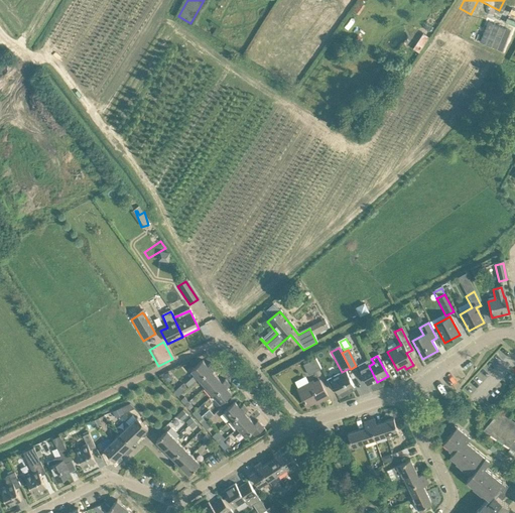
[(314,360),(302,367),(307,377),(320,370),(314,360)]
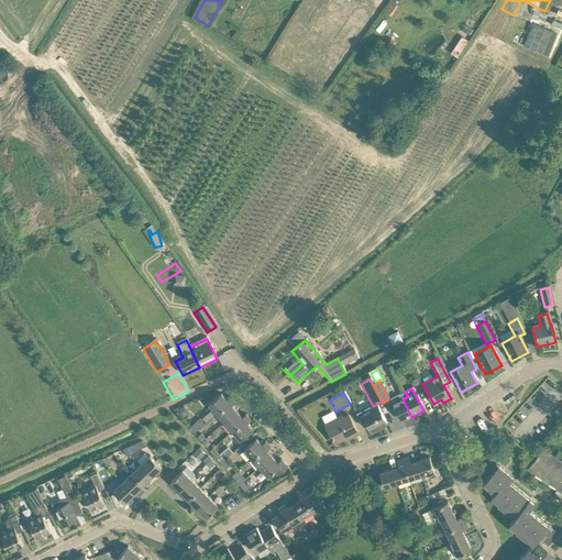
[(389,401),(400,423),(411,417),(403,399),(399,394),(389,401)]
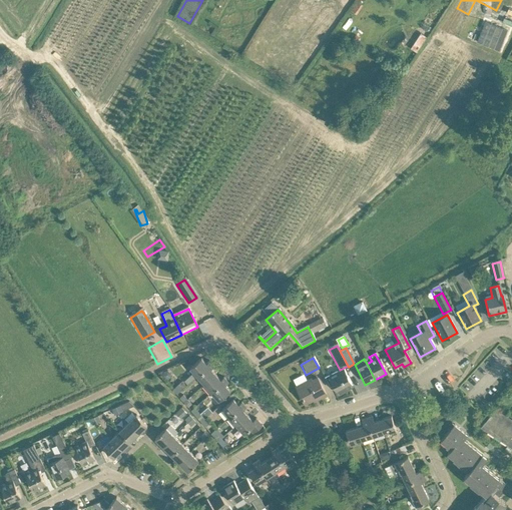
[(205,366),(200,360),(189,370),(193,374),(183,383),(187,387),(196,378),(211,365),(209,363),(205,366)]
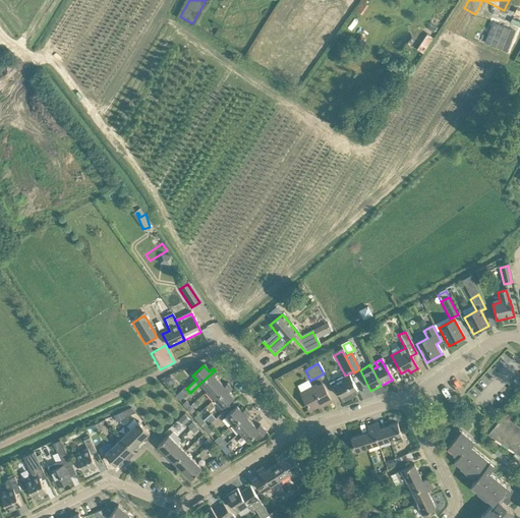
[(208,392),(219,383),(214,377),(217,373),(215,370),(199,384),(208,392)]
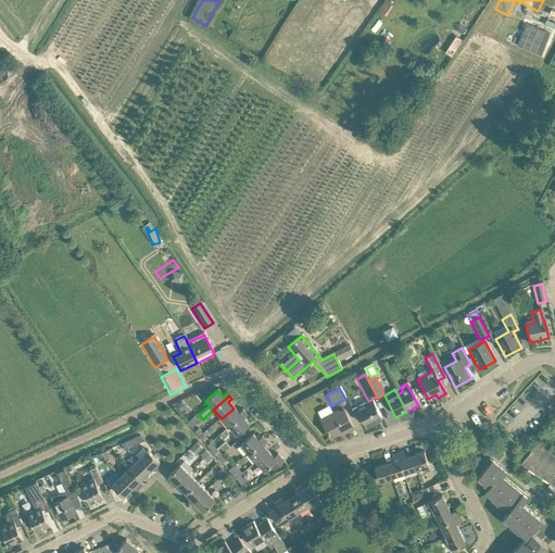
[(357,412),(366,428),(381,420),(371,401),(364,405),(365,409),(357,412)]
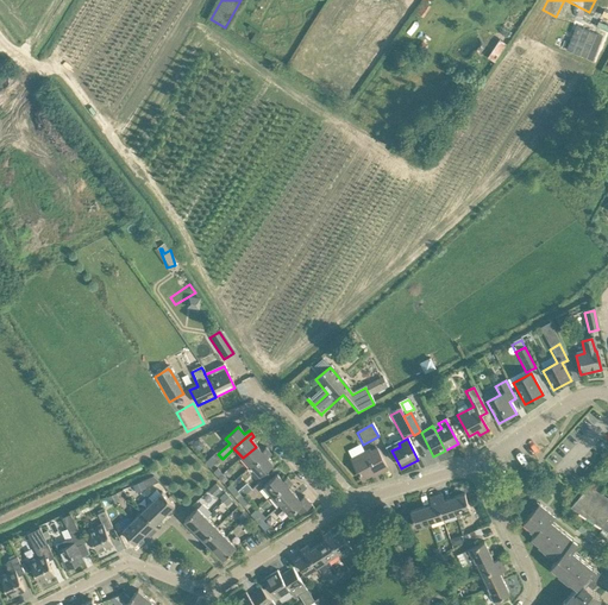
[(261,453),(256,447),(243,458),(251,467),(268,453),(265,449),(261,453)]
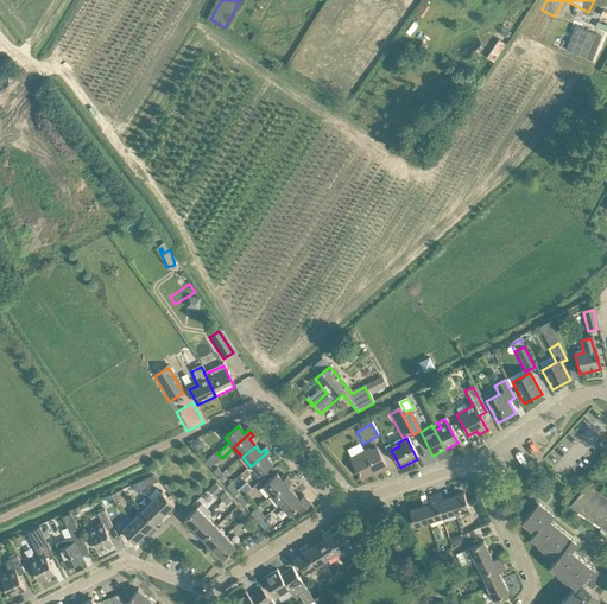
[(377,475),(386,470),(375,450),(368,453),(367,451),(351,461),(360,481),(375,472),(377,475)]
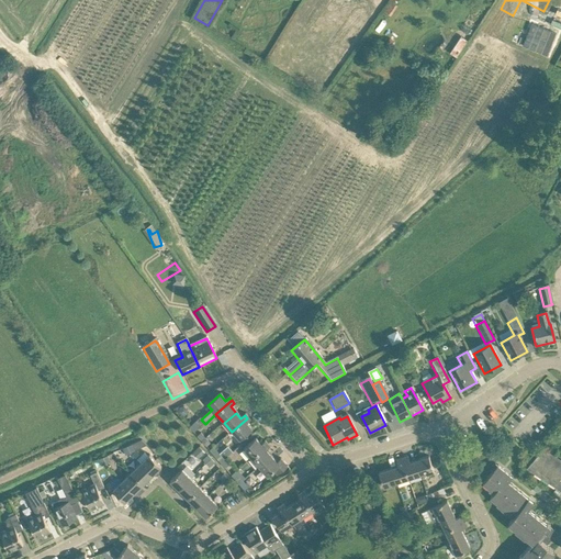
[(239,442),(251,431),(246,424),(250,421),(247,418),(232,432),(239,442)]
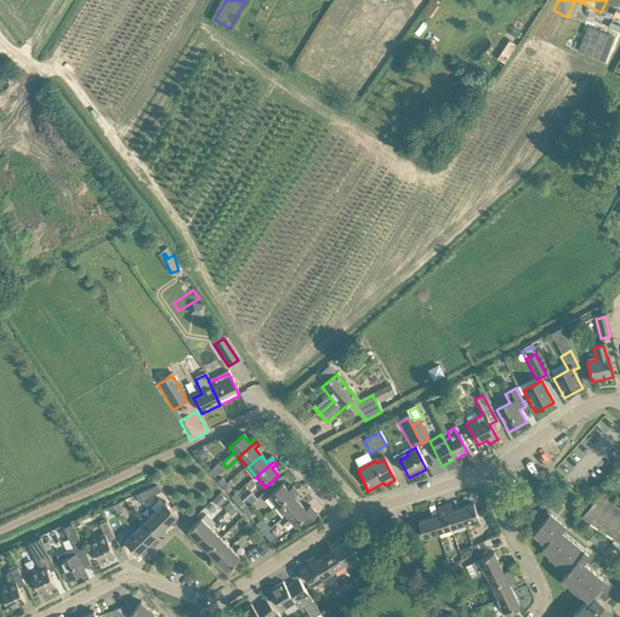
[(220,463),(209,474),(214,479),(225,469),(220,463)]
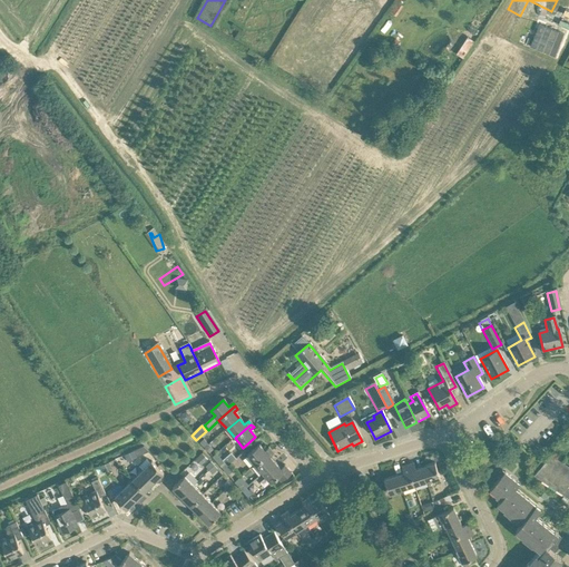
[(246,457),(254,466),(271,451),(267,449),(264,452),(258,446),(246,457)]
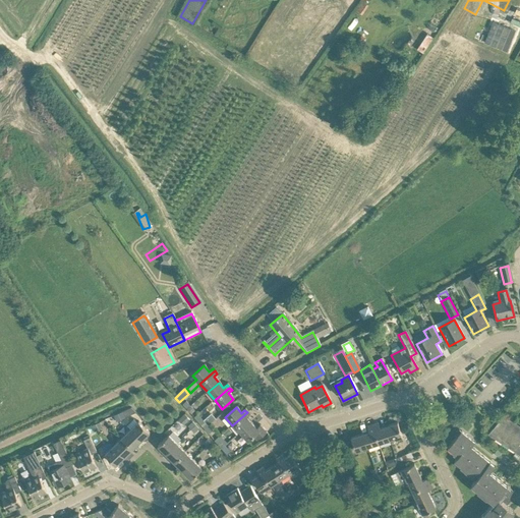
[(249,415),(247,412),(232,425),(239,434),(251,424),(246,418),(249,415)]
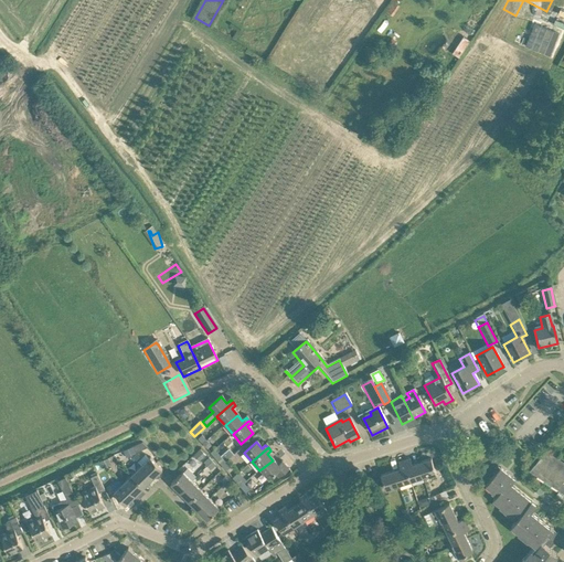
[(563,496),(563,464),(545,453),(529,474),(563,496)]
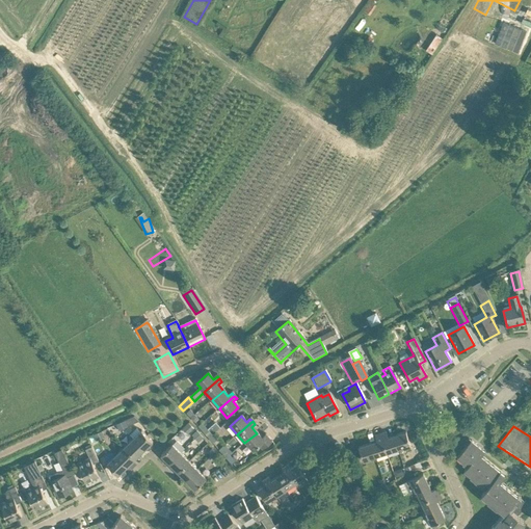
[(132,441),(143,452),(152,444),(140,432),(132,441)]
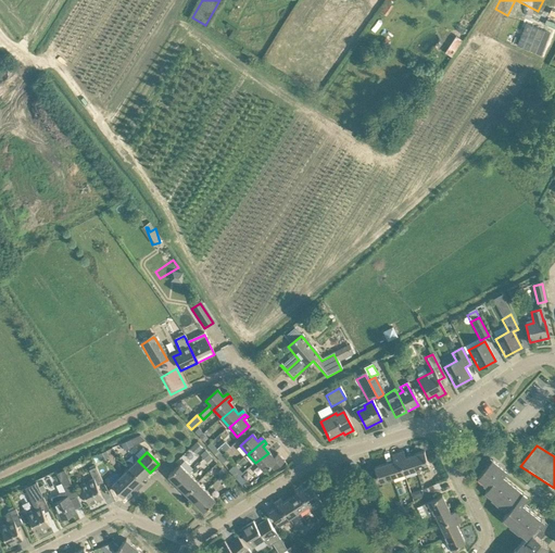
[(273,459),(268,453),(255,463),(264,473),(269,467),(274,472),(284,463),(277,455),(273,459)]
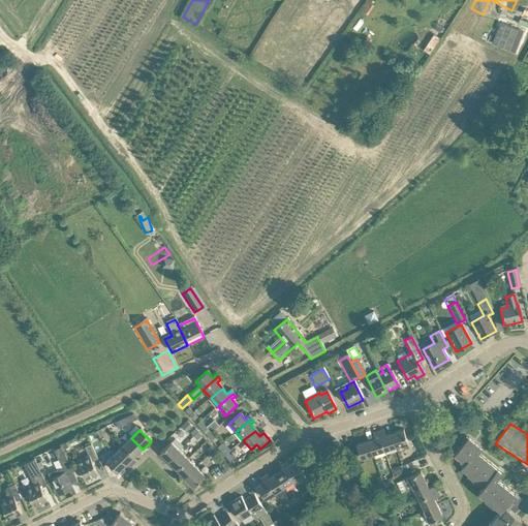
[(383,431),(377,433),(383,452),(395,449),(391,435),(384,437),(383,431)]
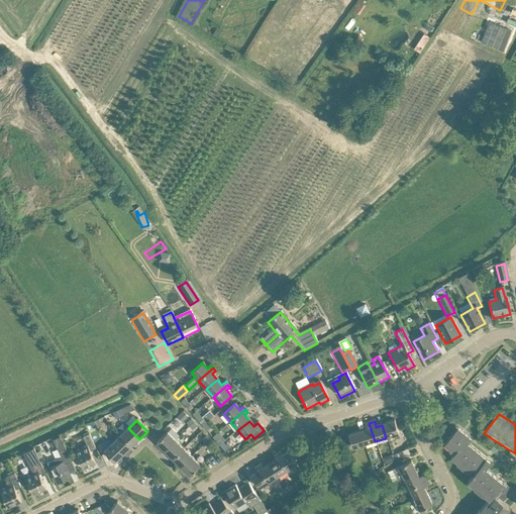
[(382,425),(386,438),(386,439),(398,435),(394,421),(382,425)]
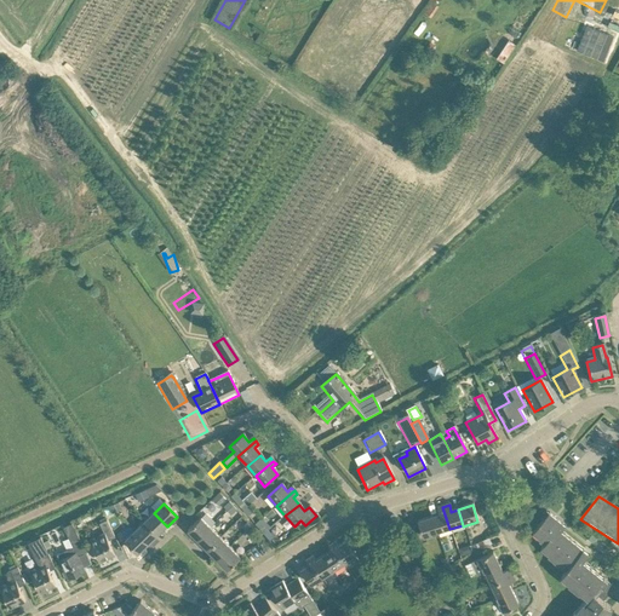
[(439,516),(431,518),(436,534),(450,529),(442,507),(436,510),(439,516)]
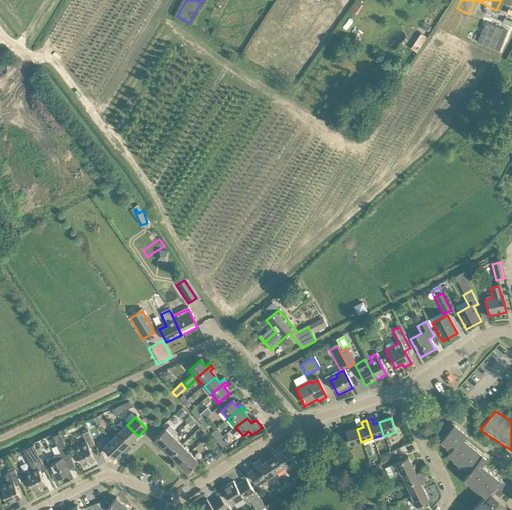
[(119,433),(130,444),(138,436),(127,425),(119,433)]
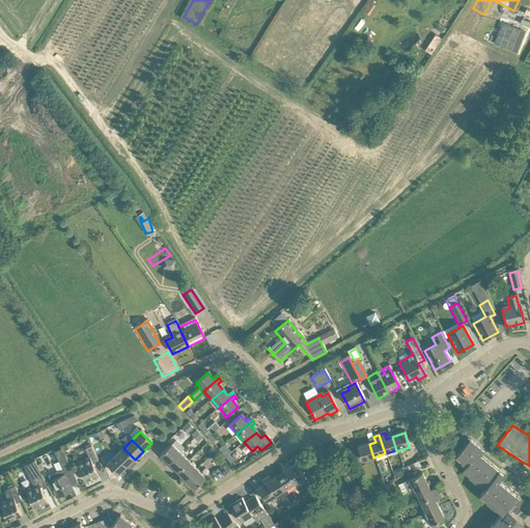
[(466,442),(467,444),(455,459),(467,467),(463,472),(484,490),(479,496),(502,513),(491,527),(519,527),(523,523),(515,517),(509,511),(515,504),(520,500),(498,482),(503,477),(479,457),(483,452),(467,440),(465,442),(465,443),(466,442)]
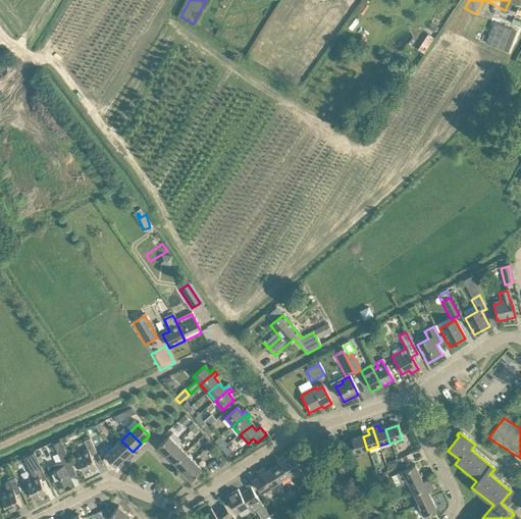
[(367,451),(367,450),(363,436),(351,440),(356,455),(367,451)]
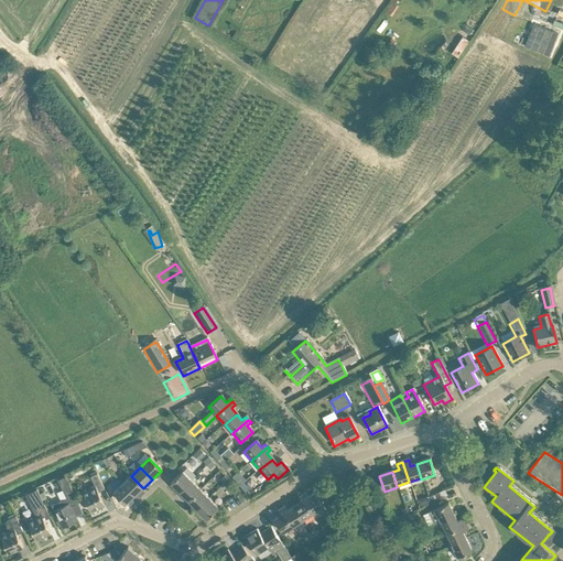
[(182,473),(170,485),(179,494),(191,482),(182,473)]
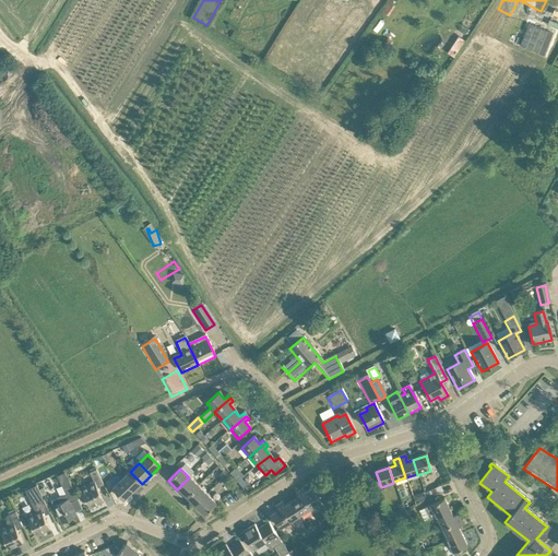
[(97,489),(103,487),(95,471),(88,474),(93,483),(80,489),(90,509),(103,503),(97,489)]
